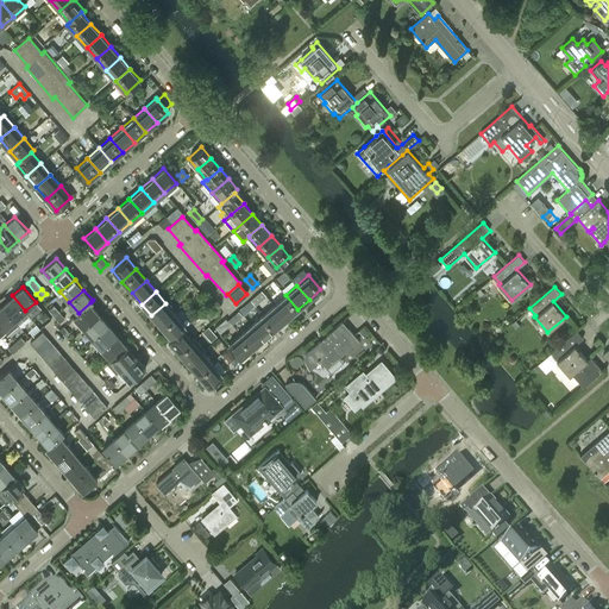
[(29,315),(25,311),(12,295),(1,305),(14,320),(17,319),(20,324),(29,315)]
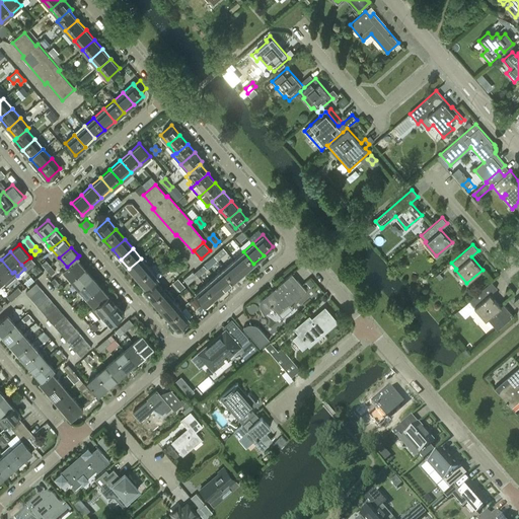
[(243,272),(253,264),(243,251),(233,260),(243,272)]
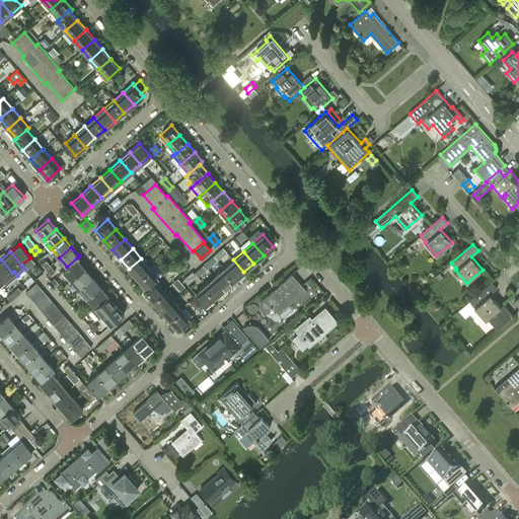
[(71,279),(85,267),(77,257),(67,267),(63,270),(71,279)]
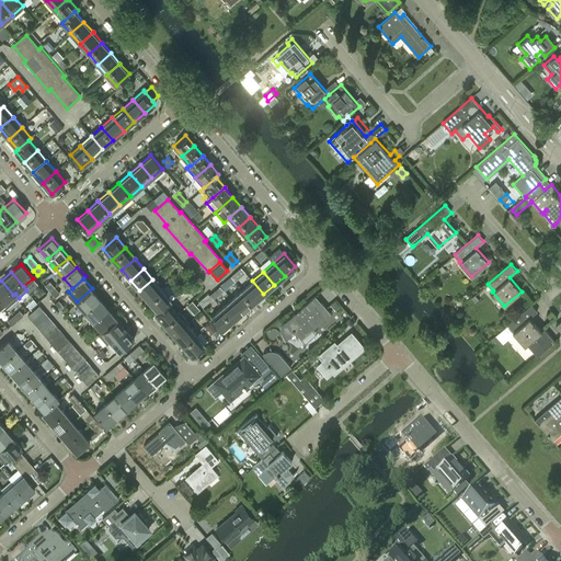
[(148,301),(161,289),(152,279),(139,290),(148,301)]
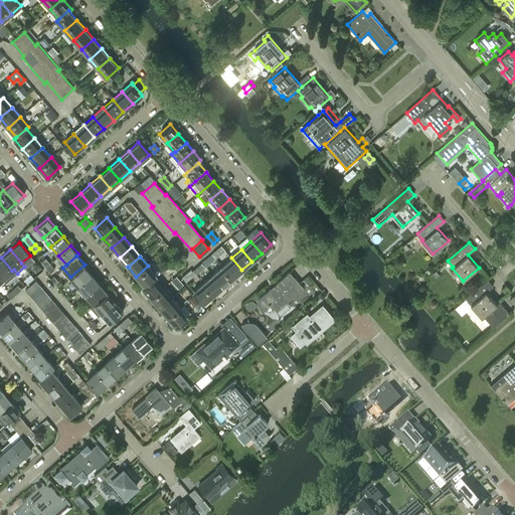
[(12,271),(1,258),(0,259),(0,274),(3,279),(6,283),(16,275),(12,271)]
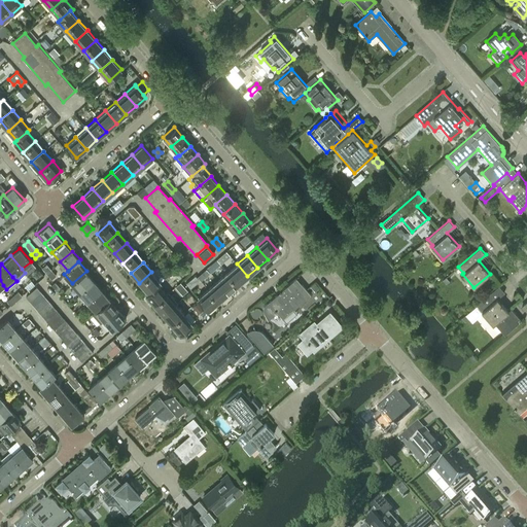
[(47,273),(51,269),(46,264),(42,268),(47,273)]
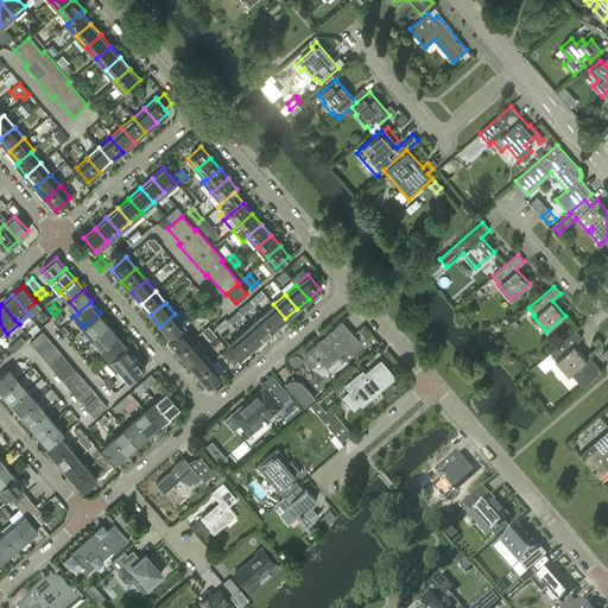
[(274,328),(285,318),(273,304),(263,314),(274,328)]
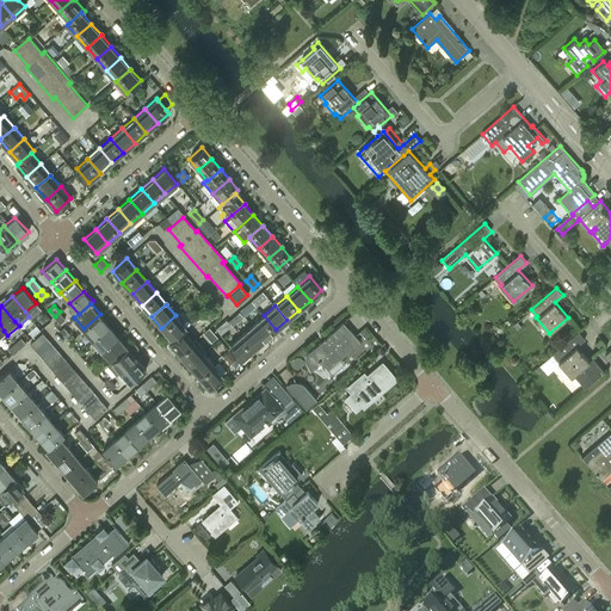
[(60,322),(65,319),(60,312),(55,316),(60,322)]
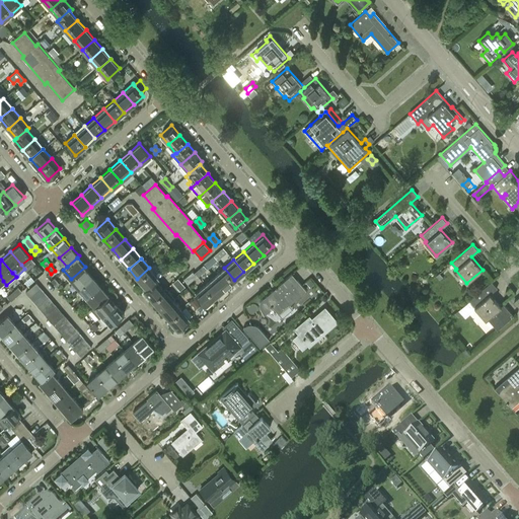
[(204,265),(197,271),(202,276),(208,270),(204,265)]
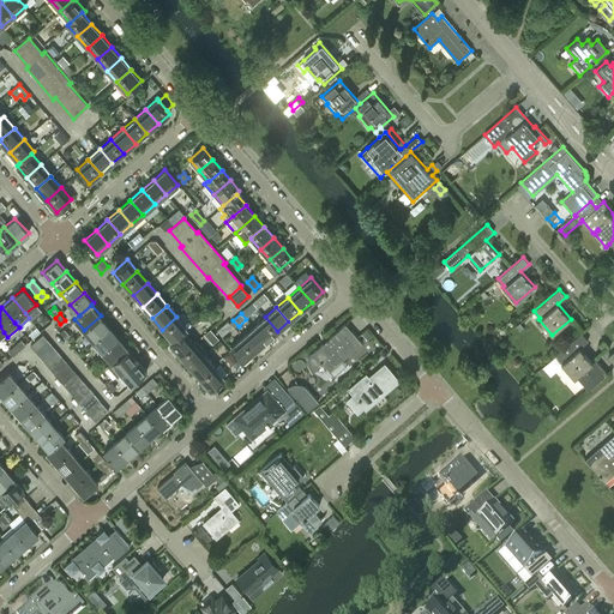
[(94,341),(109,326),(101,315),(84,330),(94,341)]
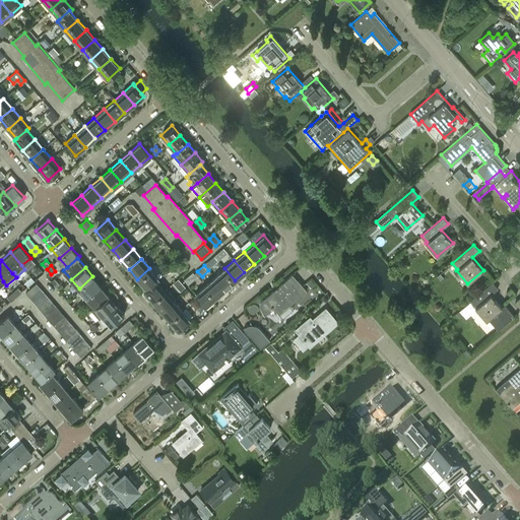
[(155,280),(157,278),(149,268),(137,279),(146,288),(155,280)]
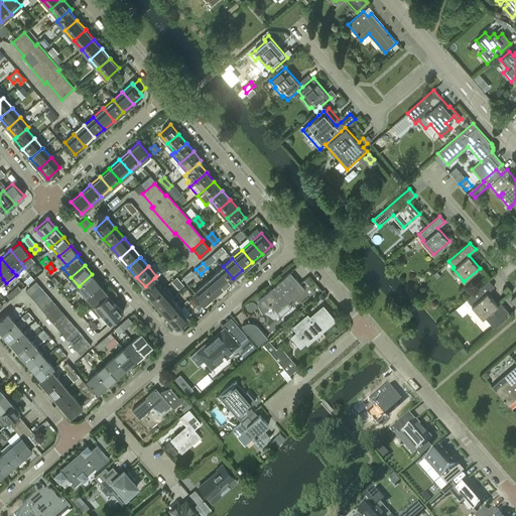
[(223,286),(233,278),(223,266),(213,275),(223,286)]
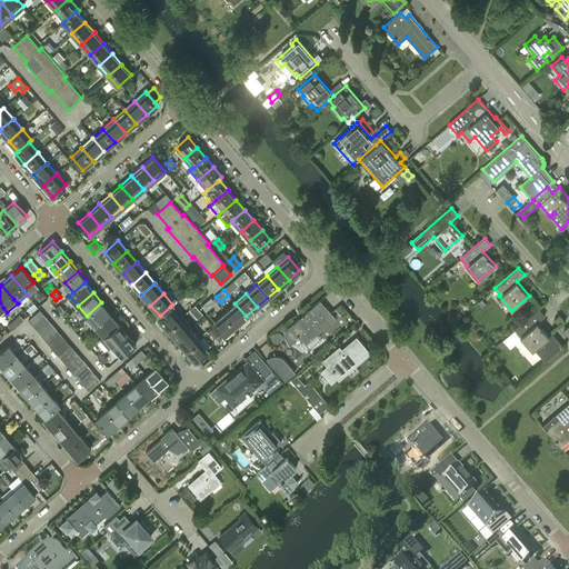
[(306,343),(336,318),(320,300),(286,329),(283,332),(285,337),(289,345),(299,336),(306,343)]
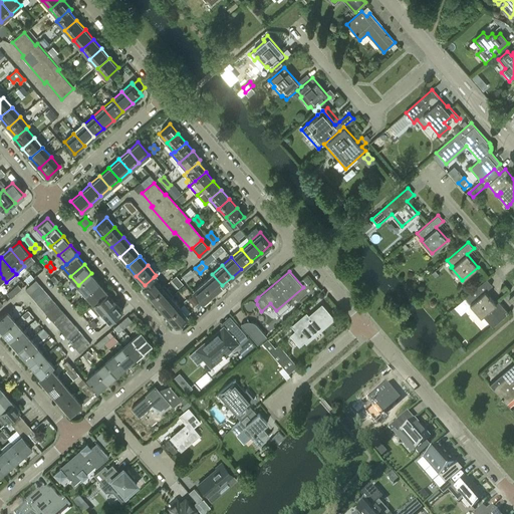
[(85,294),(99,282),(91,273),(78,285),(85,294)]
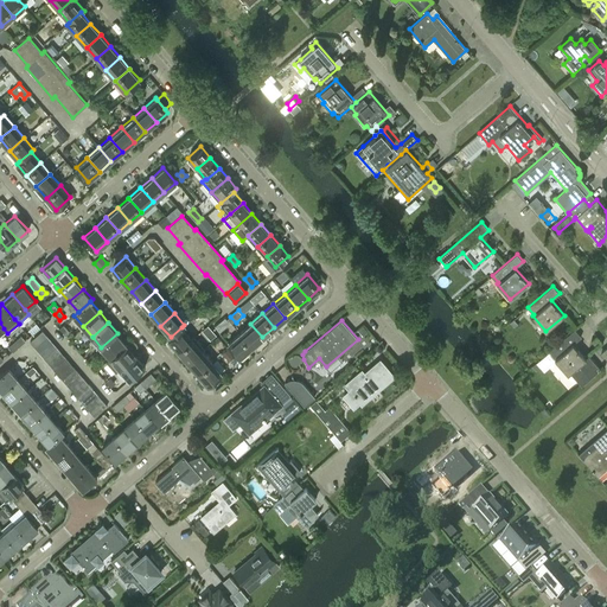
[(251,347),(262,337),(250,324),(238,333),(251,347)]
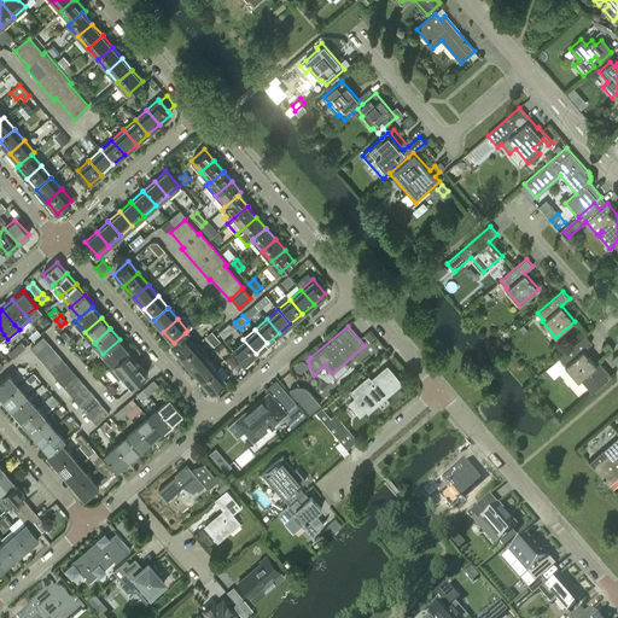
[(66,340),(70,338),(64,331),(60,334),(66,340)]
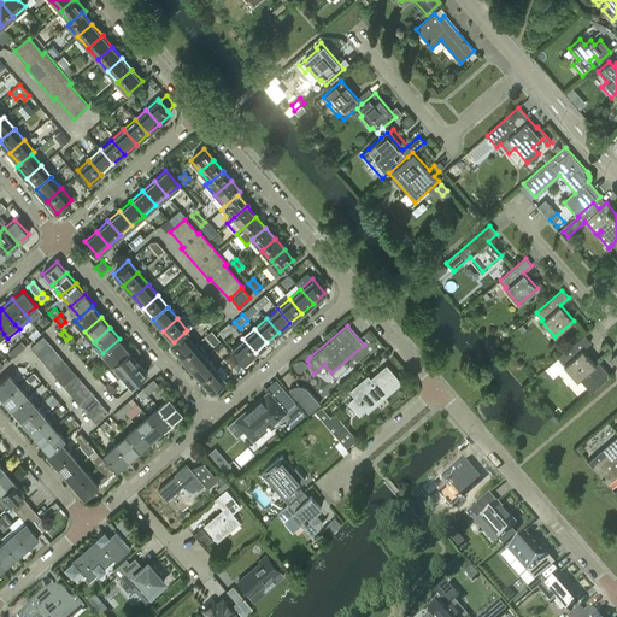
[(181,357),(195,345),(184,333),(174,342),(170,345),(181,357)]
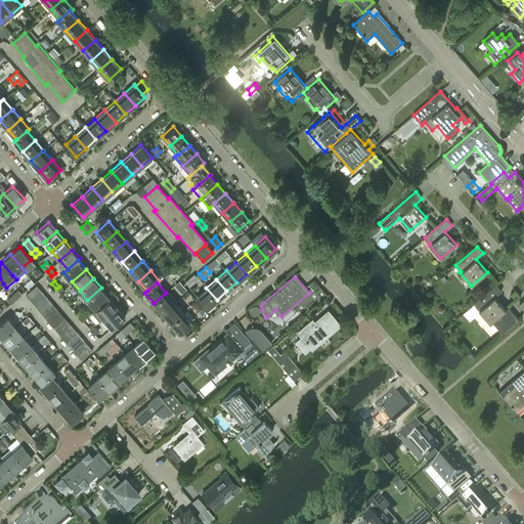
[(494,296),(501,291),(496,284),(474,303),(480,309),(479,309),(490,322),(491,321),(501,333),(518,318),(508,307),(506,309),(494,296)]
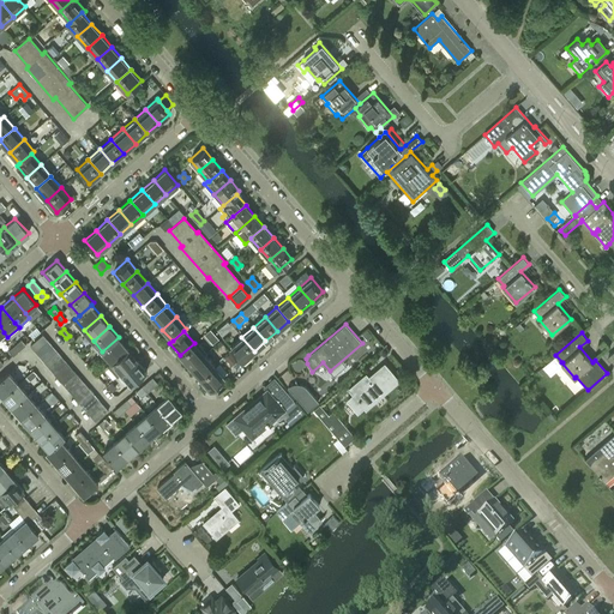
[(34,349),(47,339),(42,335),(30,344),(34,349)]
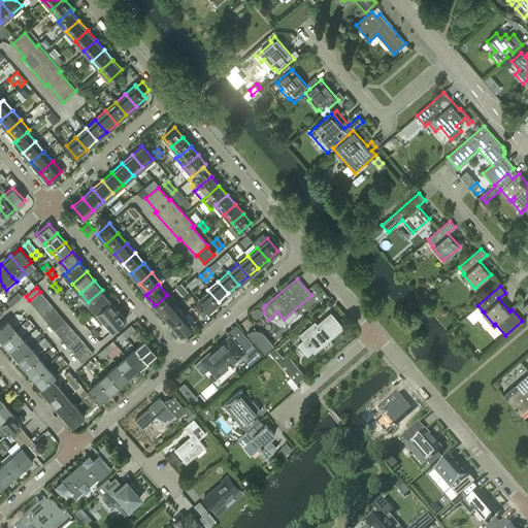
[(96,311),(110,299),(102,290),(88,302),(96,311)]
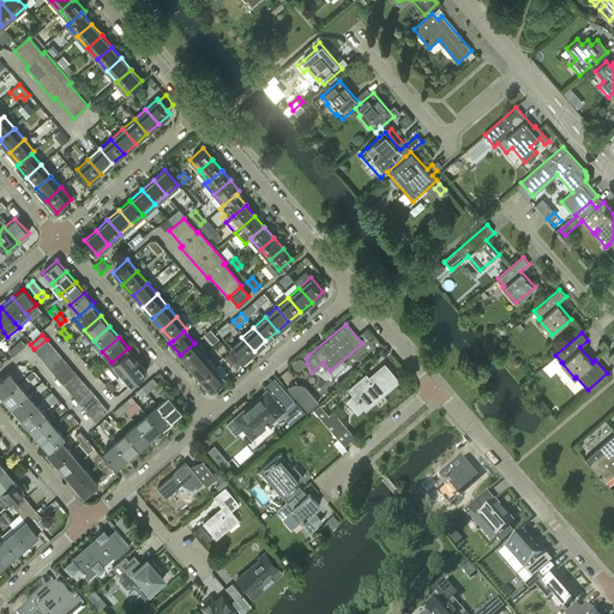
[(242,361),(254,351),(241,337),(230,347),(242,361)]
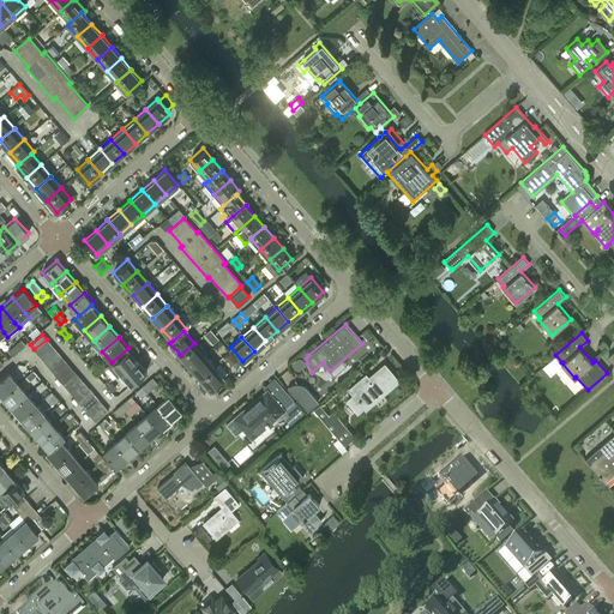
[(19,349),(25,344),(22,339),(14,344),(19,349)]
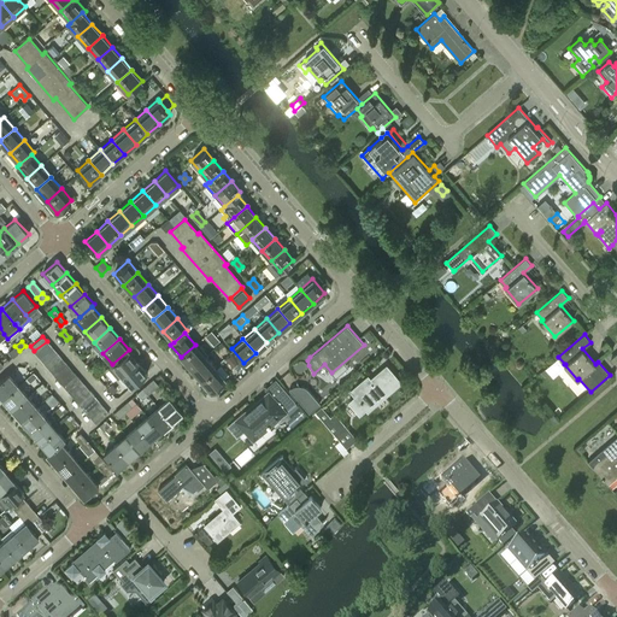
[(39,357),(52,346),(47,341),(34,351),(39,357)]
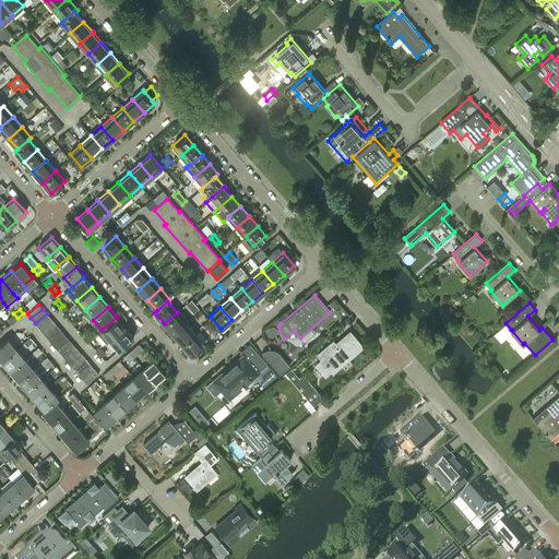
[(173,334),(186,322),(177,312),(164,323),(173,334)]
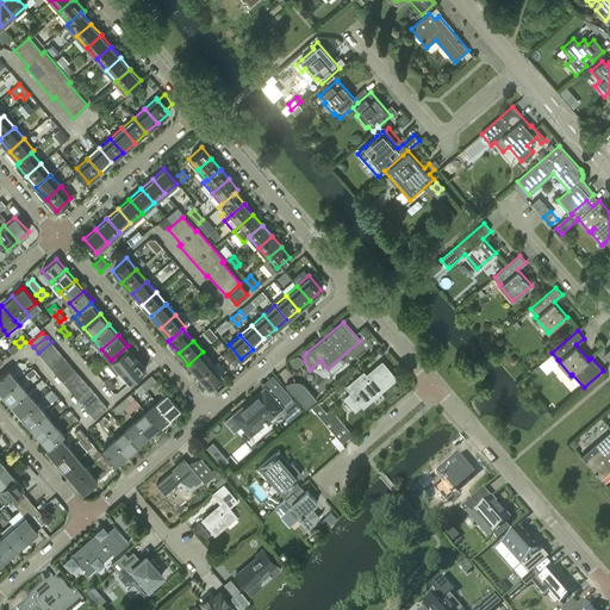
[(12,353),(19,347),(14,342),(8,348),(12,353)]
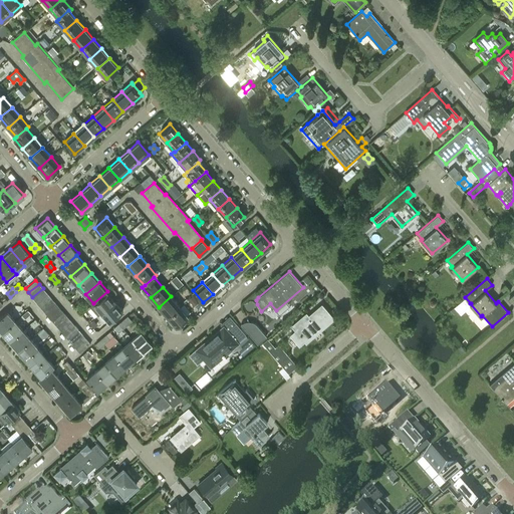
[(36,301),(47,293),(43,288),(32,297),(36,301)]
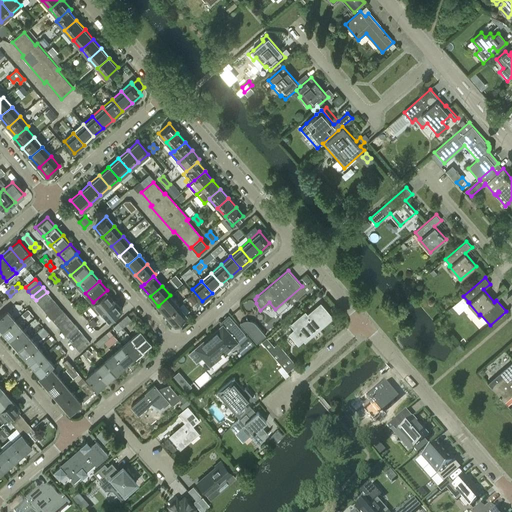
[(101,310),(114,299),(107,290),(93,302),(101,310)]
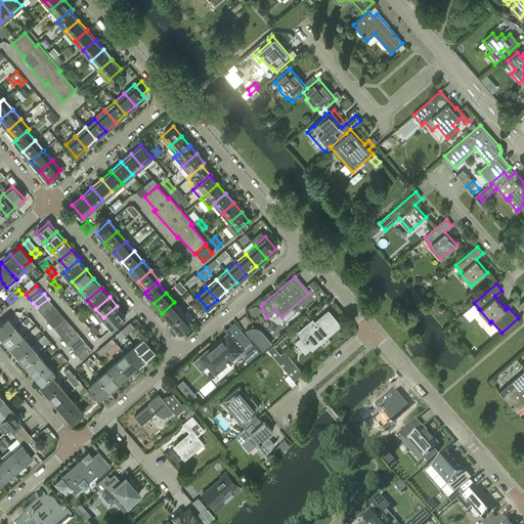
[(41,312),(52,303),(48,299),(37,307),(41,312)]
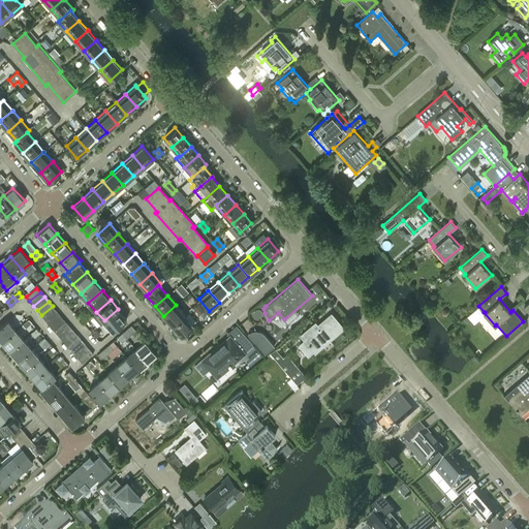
[(204,310),(198,304),(194,308),(199,314),(204,310)]
